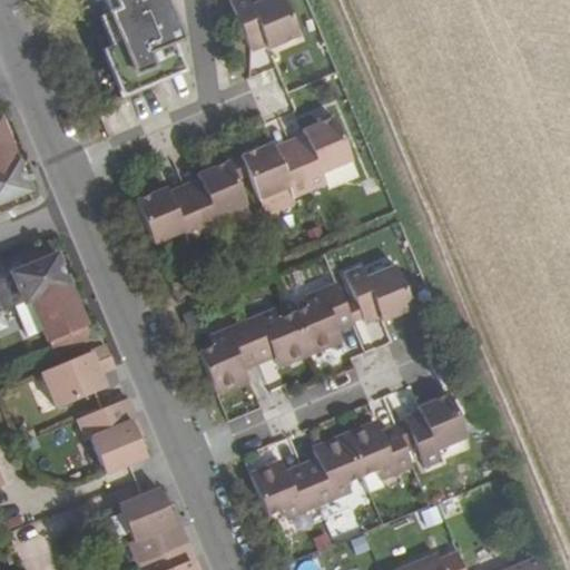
[(101,0),(108,15),(99,18),(111,47),(102,51),(121,97),(183,71),(170,41),(178,38),(161,0),(101,0)]
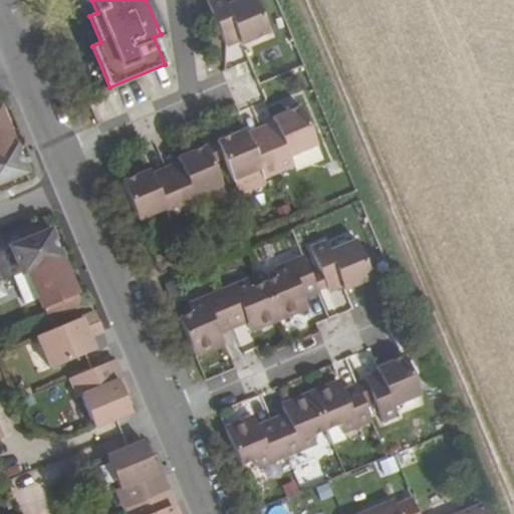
[(224,0),(213,0),(208,2),(222,37),(236,31),(240,40),(242,45),(270,34),(255,0),(240,0),(227,6),(224,0)]
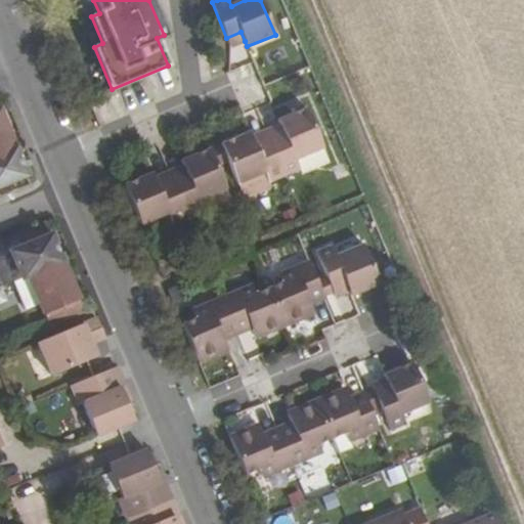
[(241,32),(226,38),(230,47),(245,41),(241,32)]
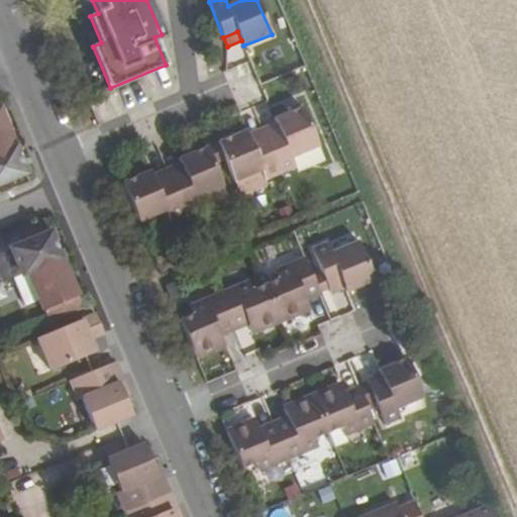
[(239,109),(265,99),(249,61),(223,71),(239,109)]
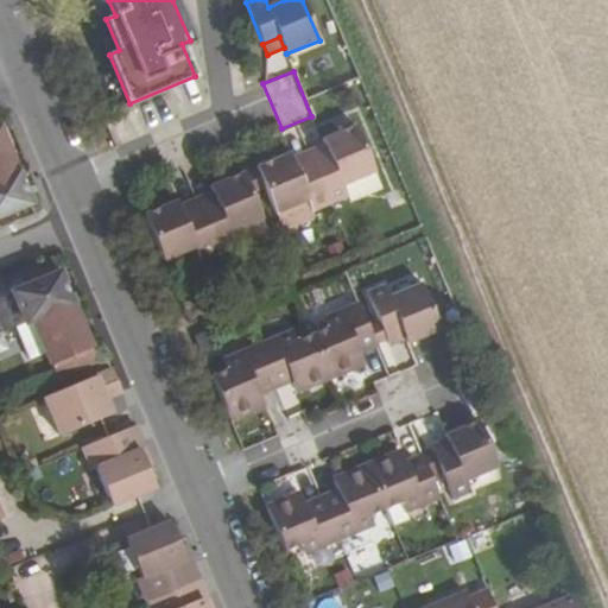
[(329,156),(312,163),(329,204),(347,197),(342,185),(374,172),(354,125),(322,139),(324,145),(329,156)]
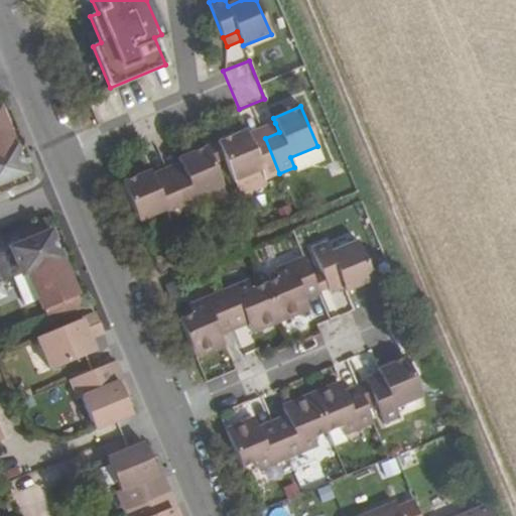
[(0,152),(14,146),(0,111),(0,152)]
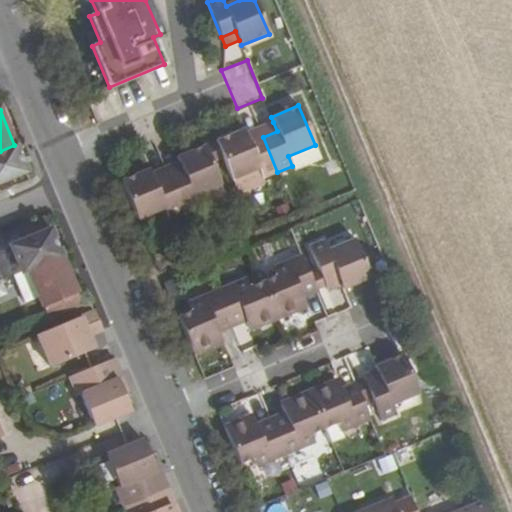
[(273,122),(259,128),(263,137),(277,131),(273,122)]
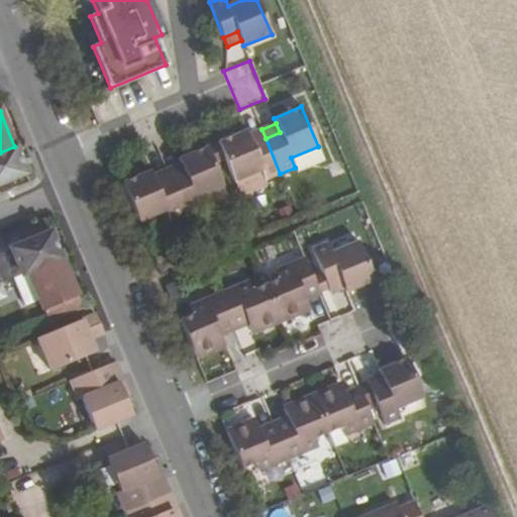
[(266,180),(280,174),(266,138),(251,144),(247,135),(245,129),(218,141),(218,142),(225,160),(234,181),(262,170),(266,180)]
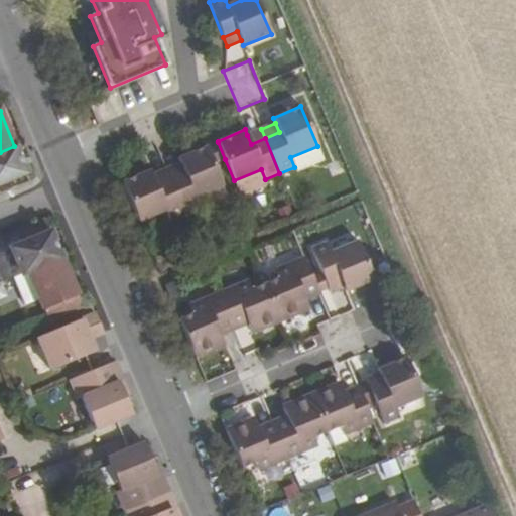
[(261,129),(247,135),(251,144),(265,138),(261,129)]
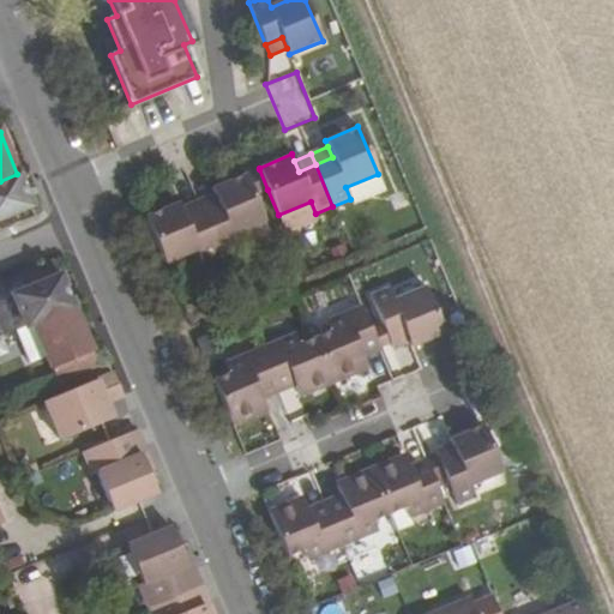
[(259,169),(245,175),(253,197),(268,190),(259,169)]
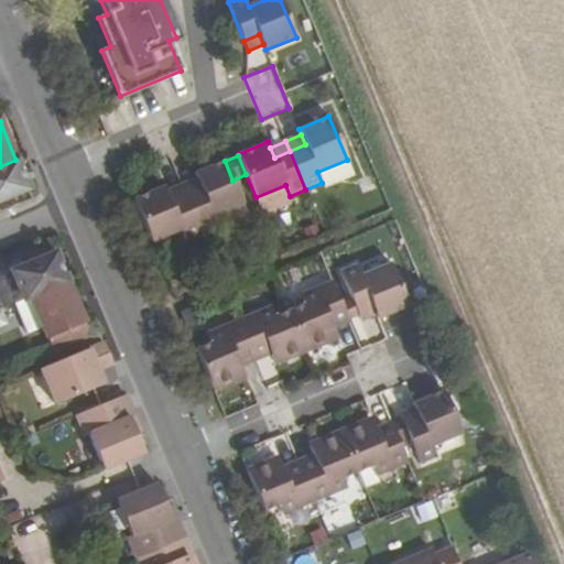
[(0,201),(28,190),(15,160),(0,166),(0,201)]
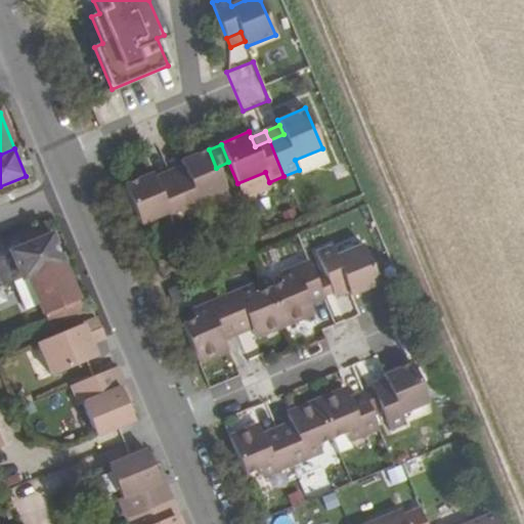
[(322,148),(295,160),(299,170),(301,174),(328,162),(322,148)]
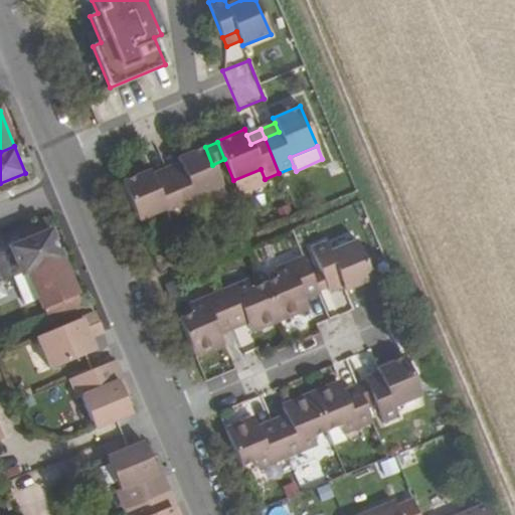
[(183,173),(170,179),(184,213),(198,208),(194,198),(219,188),(221,187),(212,165),(205,147),(177,159),(179,164),(183,173)]
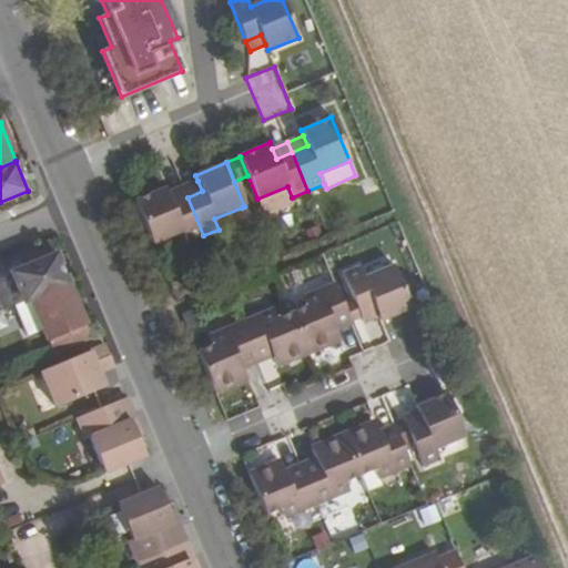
[(198,181),(183,188),(188,198),(202,191),(198,181)]
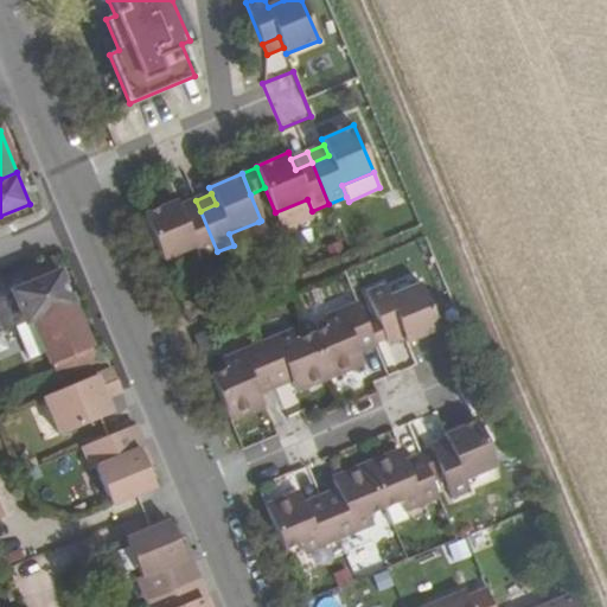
[(313,216),(312,211),(307,199),(275,212),(282,229),(313,216)]
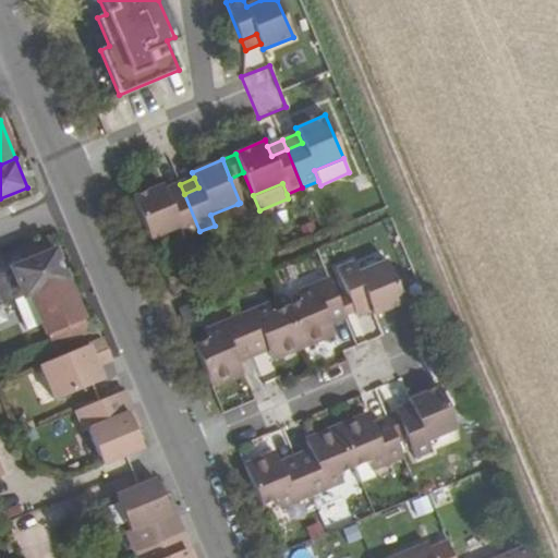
[(183,239),(199,231),(184,194),(169,201),(165,191),(162,184),(132,197),(150,240),(179,228),(183,239)]
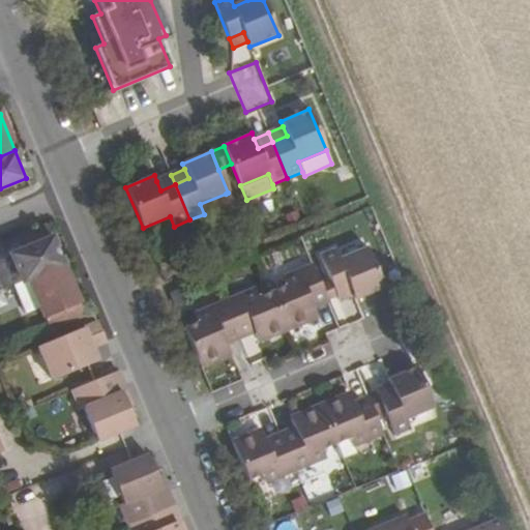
[(171,175),(156,181),(160,190),(175,184),(171,175)]
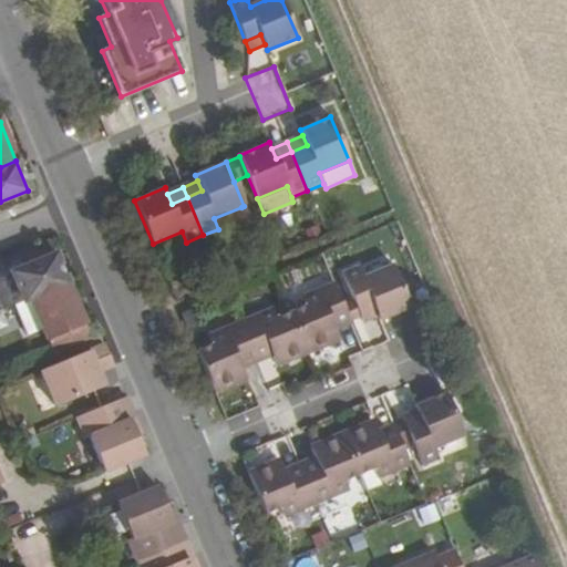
[(220,233),(225,234),(245,226),(247,220),(241,207),(214,218),(218,229),(220,233)]
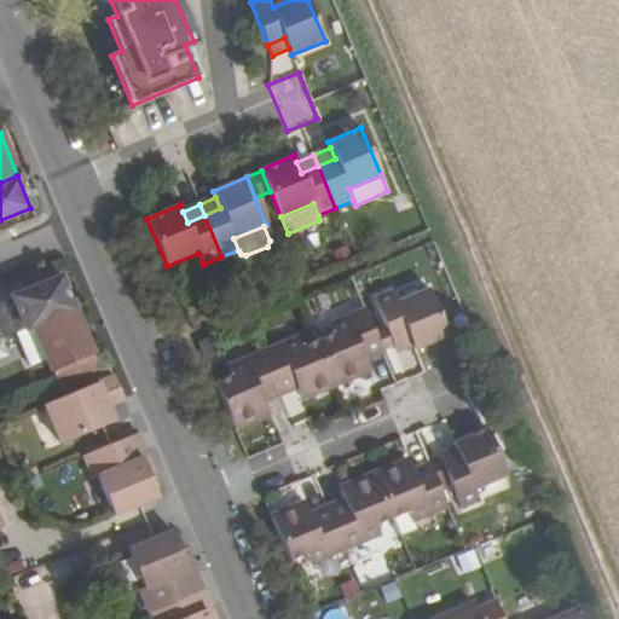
[(24,329),(73,308),(53,264),(17,278),(23,293),(11,298),(12,300),(24,329)]
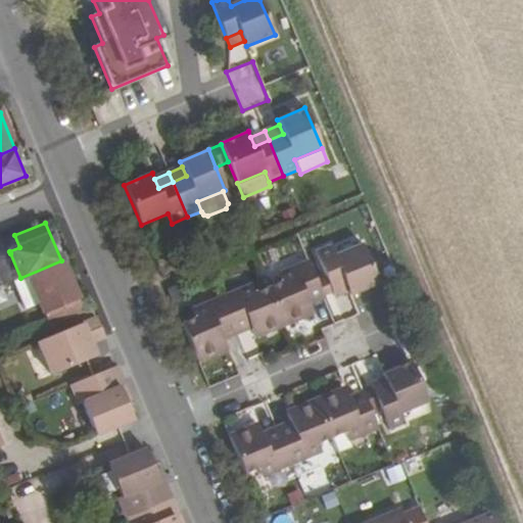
[(330,245),(315,251),(330,286),(344,281),(348,290),(350,295),(379,284),(362,243),(334,254),(330,245)]
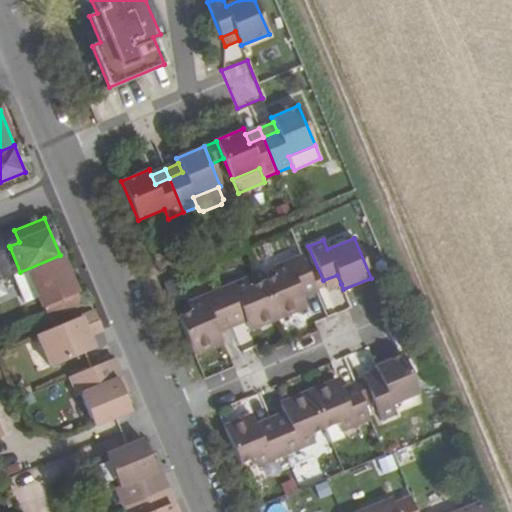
[(12,275),(20,272),(10,248),(0,252),(0,276),(2,280),(12,275)]
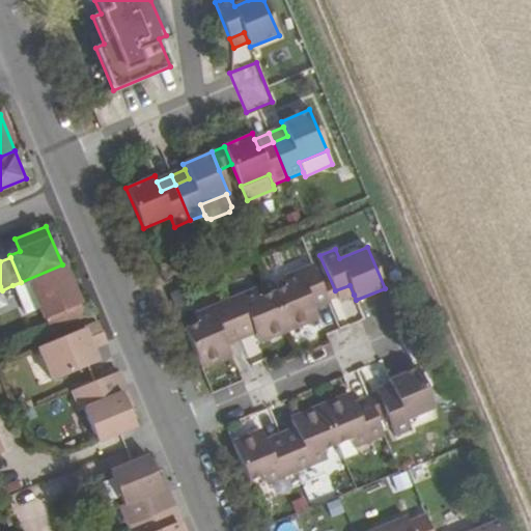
[(44,318),(79,304),(62,264),(21,282),(12,285),(25,313),(38,307),(44,318)]
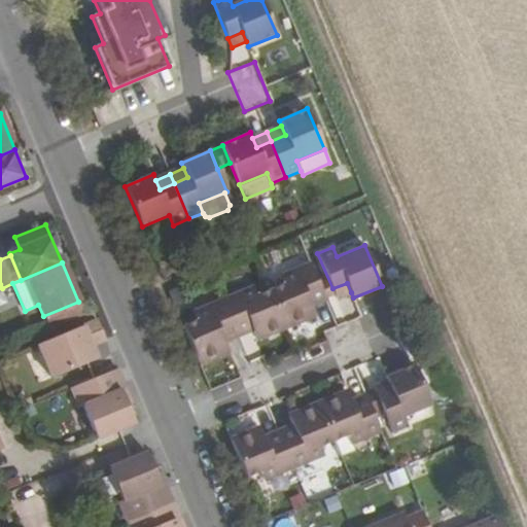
[(282,284),(269,289),(285,329),(314,317),(312,310),(309,302),(322,295),(309,265),(279,277),(282,284)]
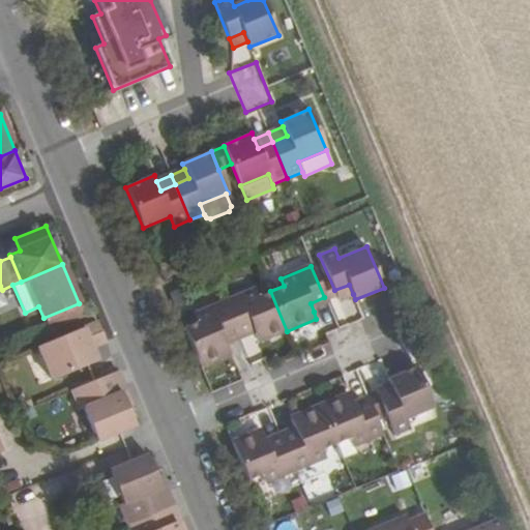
[(349,285),(334,290),(339,299),(353,294),(349,285)]
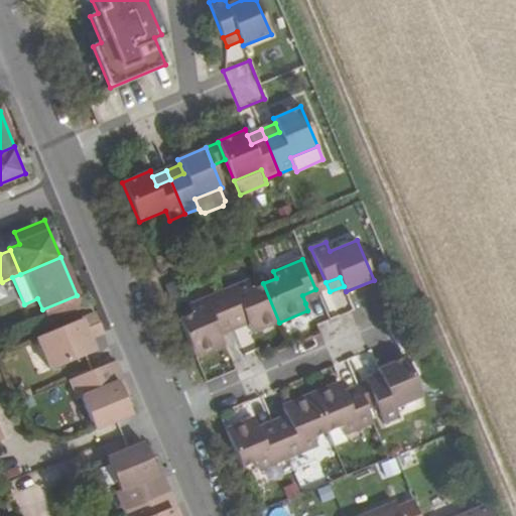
[(251,335),(279,323),(263,283),(250,289),(247,282),(219,293),(231,325),(244,319),(248,328),(251,335)]
